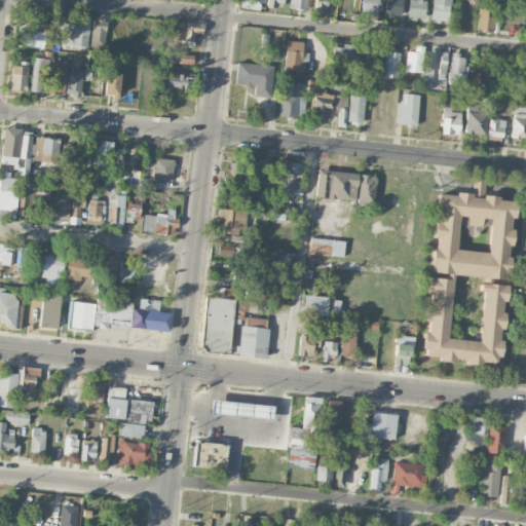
[(378,0),(362,0),(361,14),(376,15),(378,0)]
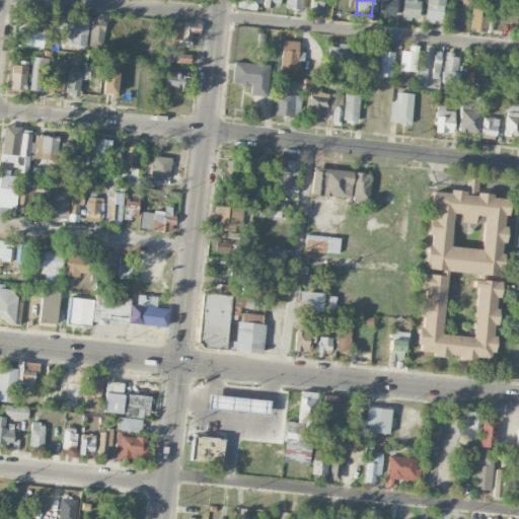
[(397,0),(380,0),(378,15),(395,17),(397,0)]
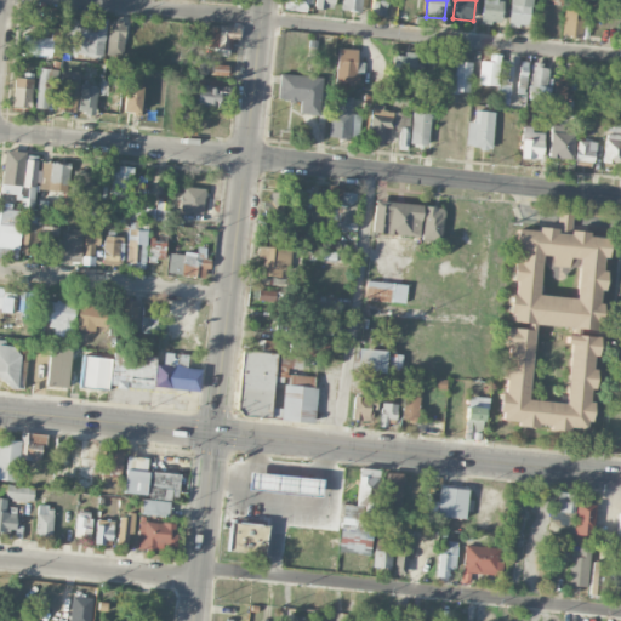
[(482,0),(482,22),(502,23),(502,0),(482,0)]
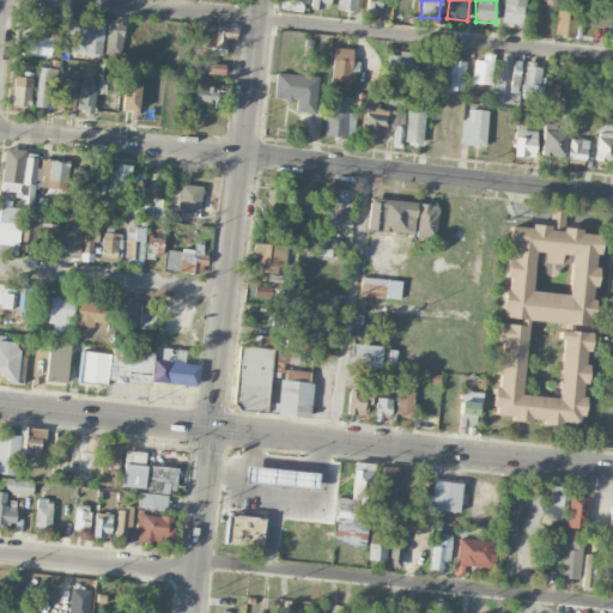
[(522,26),(523,0),(503,0),(503,25),(522,26)]
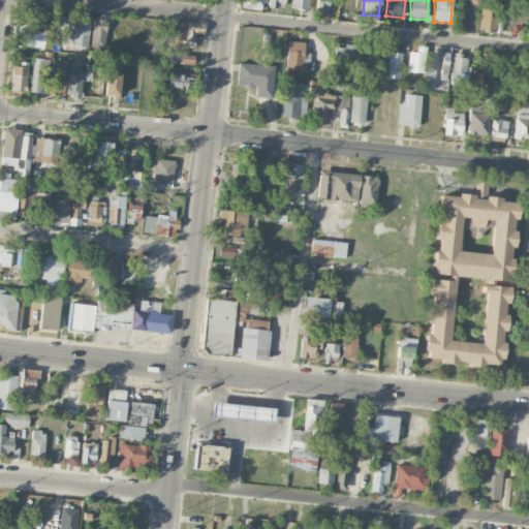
[(495,33),(498,13),(480,10),(477,30),(495,33)]
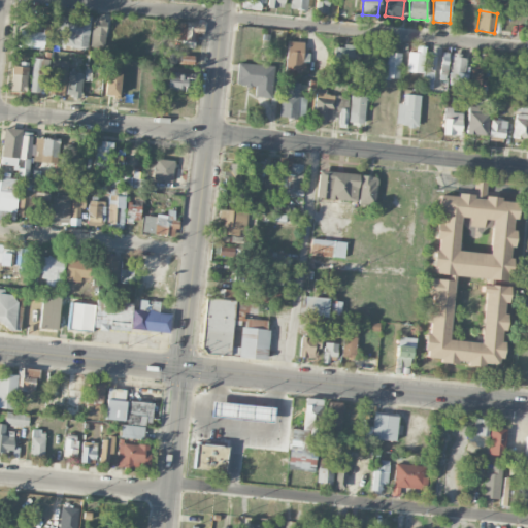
[(58,45),(87,48),(91,15),(79,14),(78,19),(61,17),(58,45)]
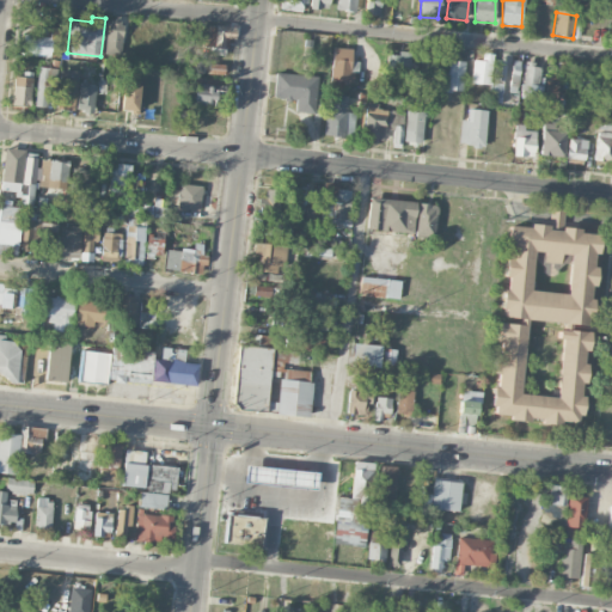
[(121,54),(122,20),(106,20),(105,54),(121,54)]
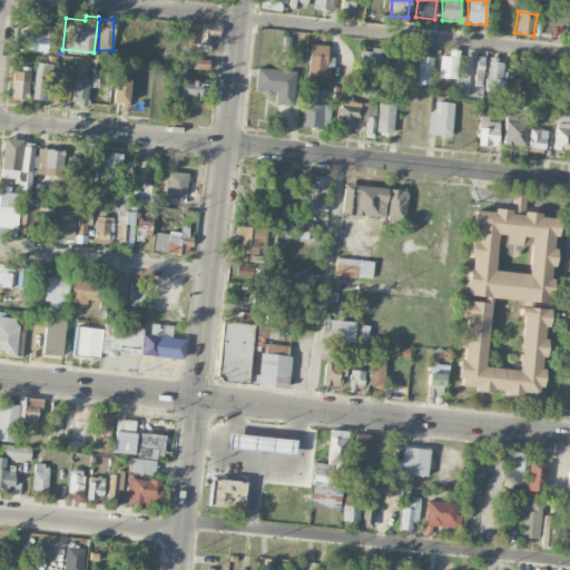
[(192,43),(213,45),(213,36),(219,36),(219,25),(193,23),(192,43)]
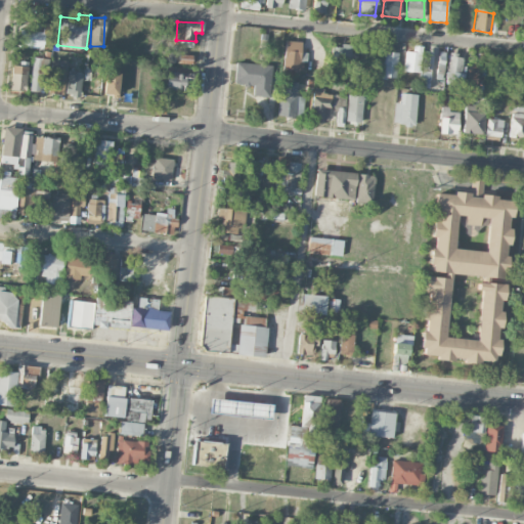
[(18,47),(43,48),(44,31),(19,30),(18,47)]
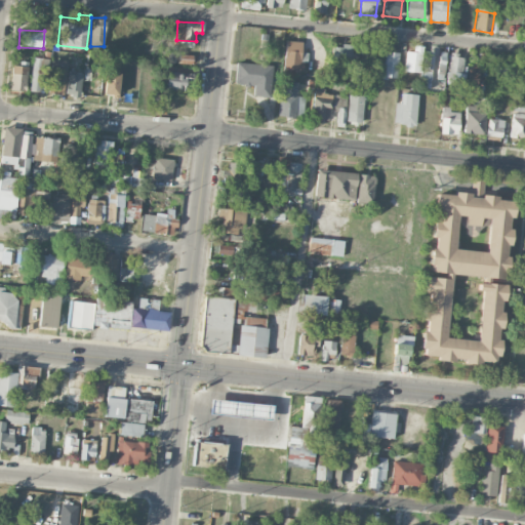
[(301,71),(303,41),(285,41),(284,70),(301,71)]
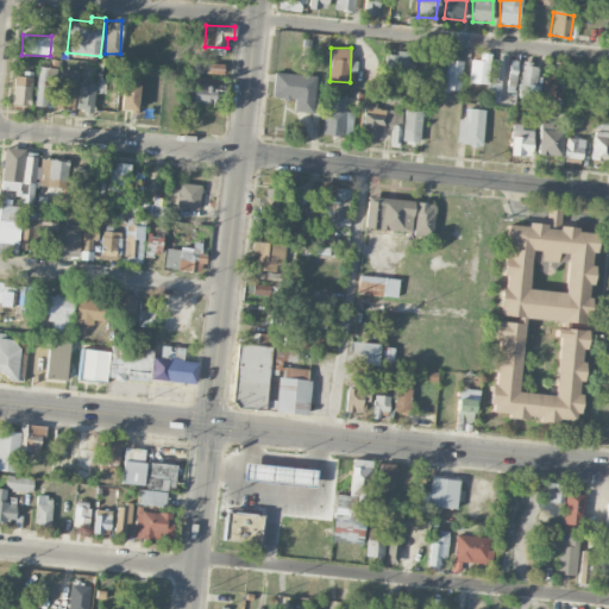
[(408,52),(385,52),(384,70),(408,71),(408,52)]
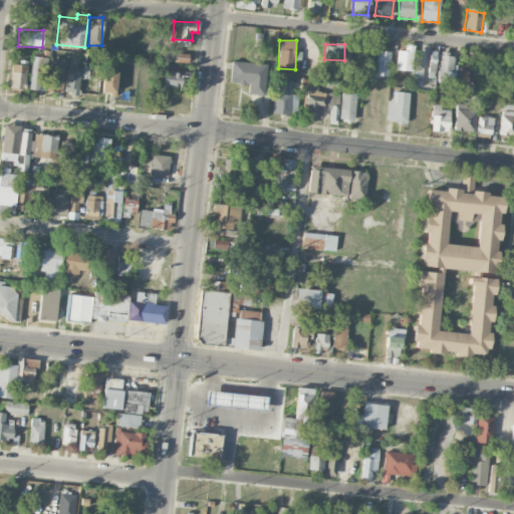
[(414,45),(406,44),(405,50),(397,50),(396,69),(412,70),(414,45)]
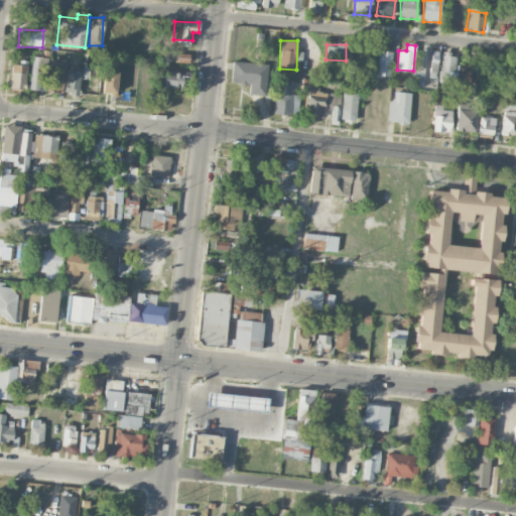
[(370,77),(390,78),(391,51),(371,50),(370,77)]
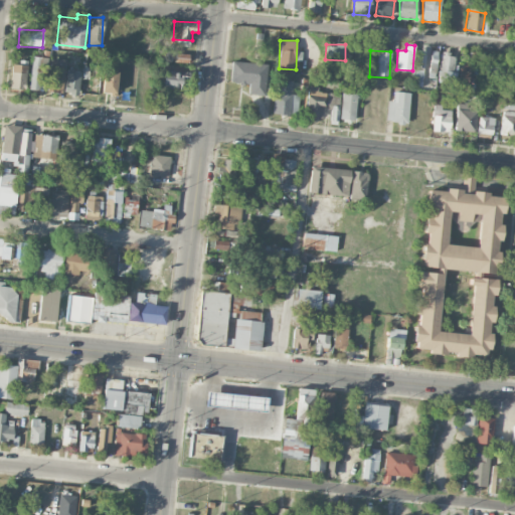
[(427,77),(436,78),(438,51),(431,50),(427,77)]
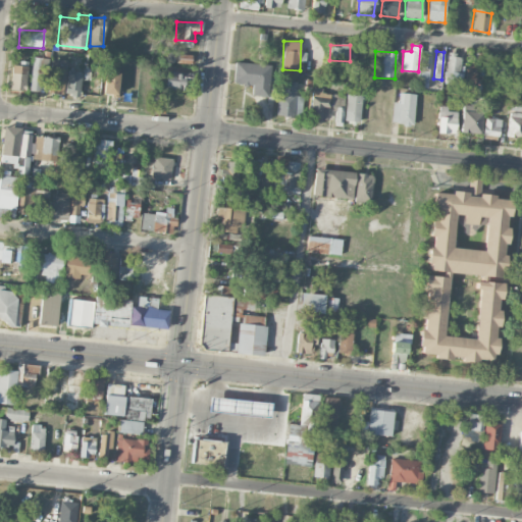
[(463,72),(459,72),(461,54),(448,53),(445,84),(462,85),(463,72)]
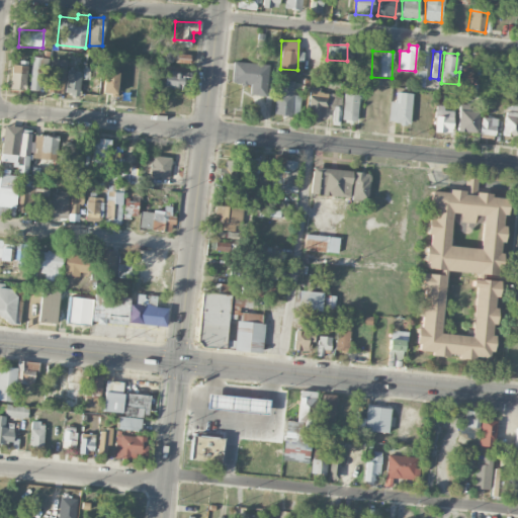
[(187,62),(187,54),(173,54),(173,62),(187,62)]
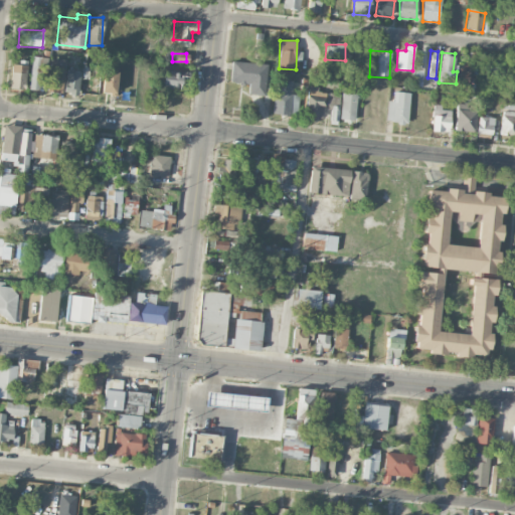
[(424,54),(415,53),(413,81),(422,81),(424,54)]
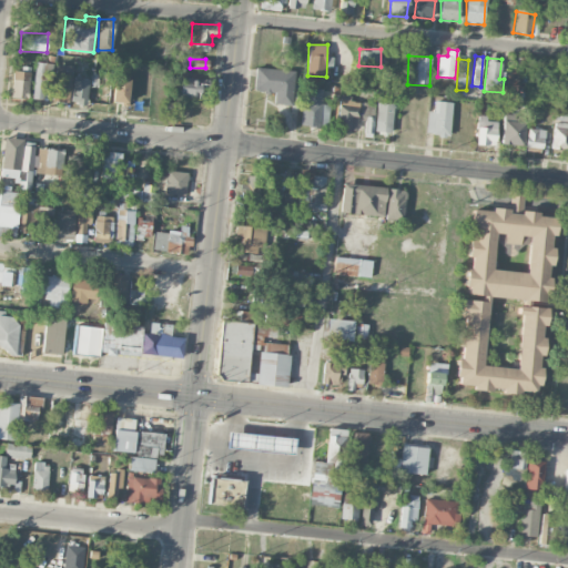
[(32,99),(47,100),(51,63),(36,62),(32,99)]
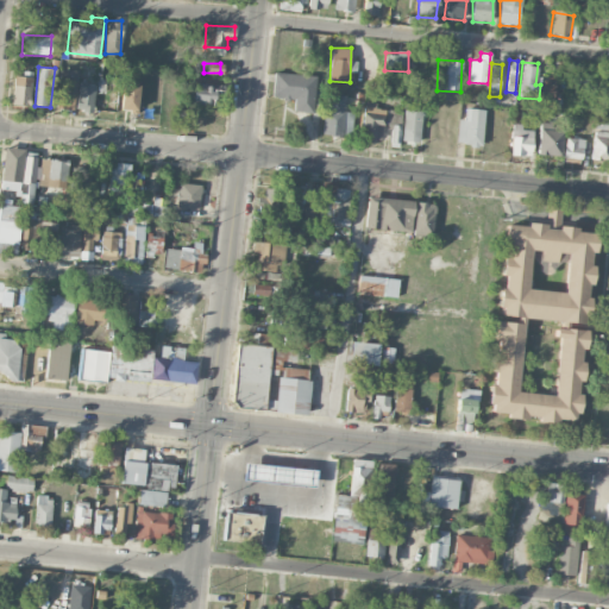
[(77,70),(60,69),(57,108),(75,110),(77,70)]
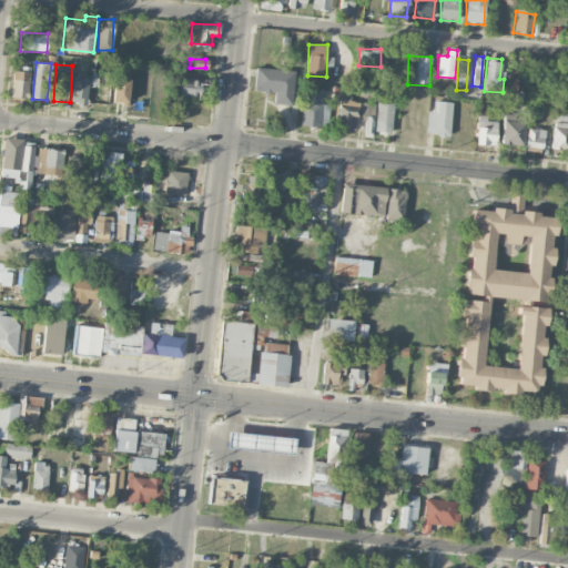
[(254,91),(274,92),(274,104),(292,104),(294,70),(255,68),(254,91)]
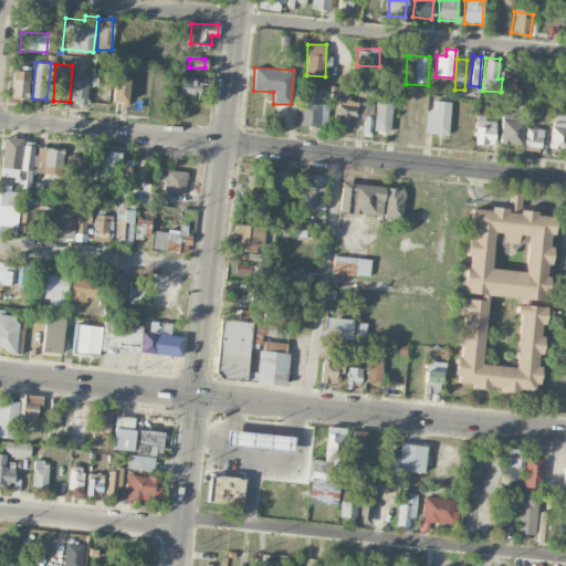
[(517,67),(506,67),(505,92),(517,92),(517,67)]
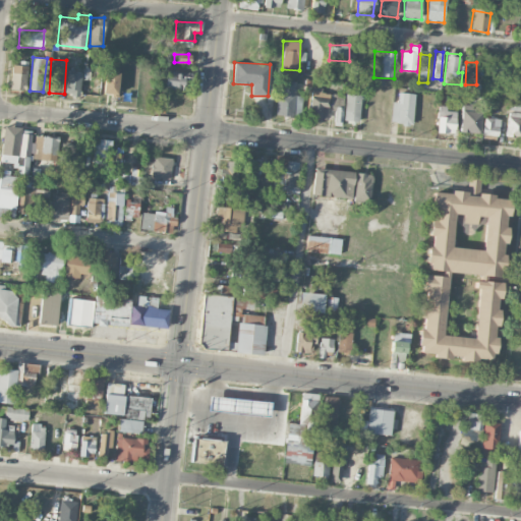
[(10,89),(25,91),(27,66),(12,65),(10,89)]
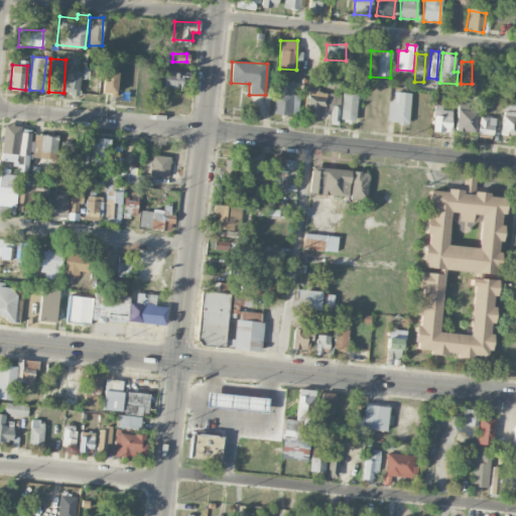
[(118,71),(104,71),(103,93),(116,94),(118,71)]
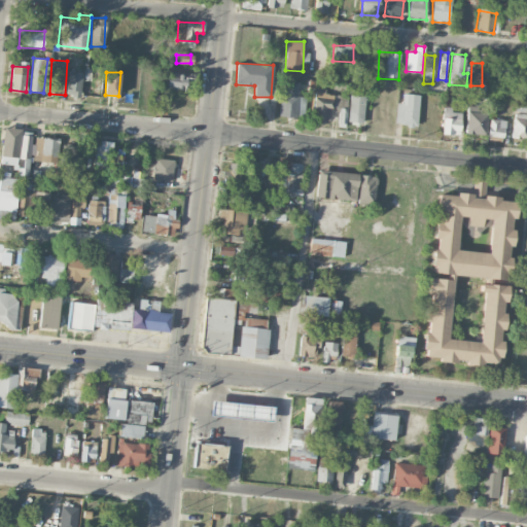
[(189,90),(189,74),(167,72),(166,89),(189,90)]
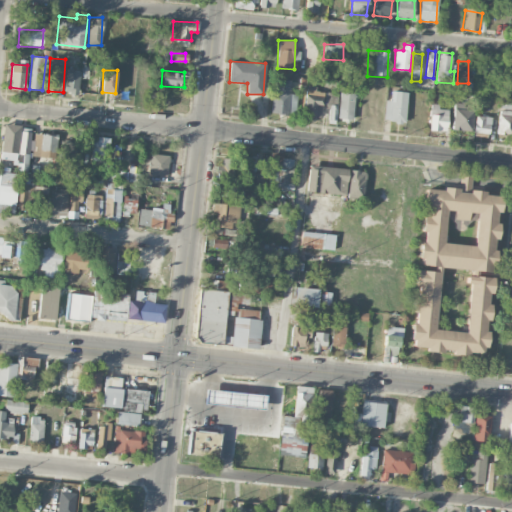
[(77,94),(80,73),(66,71),(63,92),(77,94)]
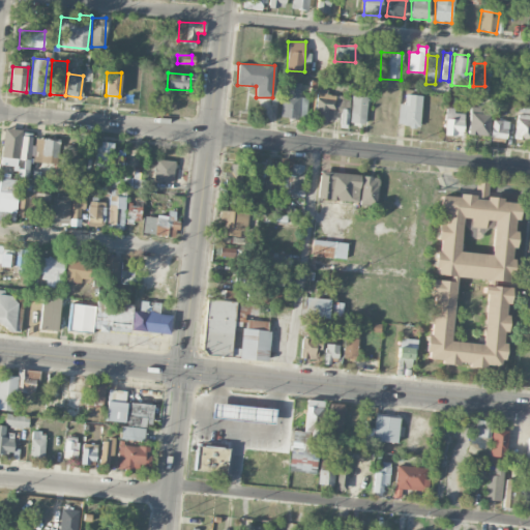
[(301,83),(283,82),(282,117),(306,118),(307,97),(300,96),(301,83)]
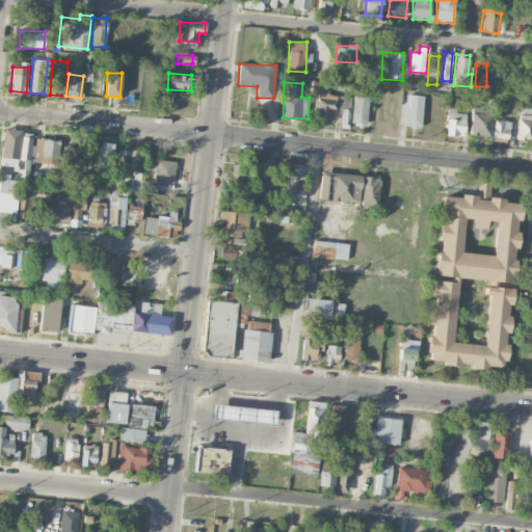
[(335,91),(317,91),(316,122),(334,123),(335,91)]
